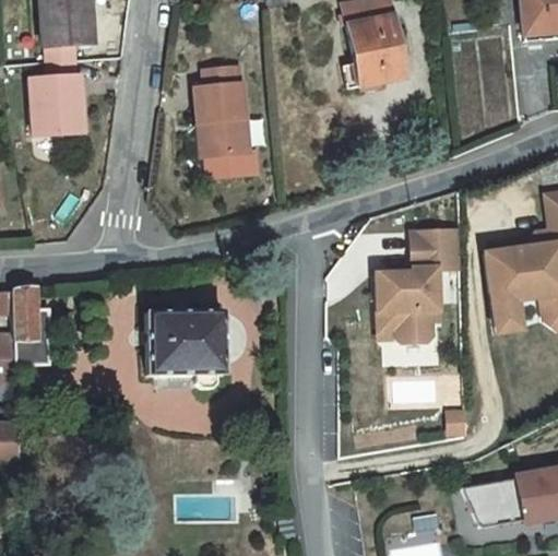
[(42,45),(43,61),(72,59),(71,44),(90,42),(86,0),(36,0),(39,45),(42,45)]
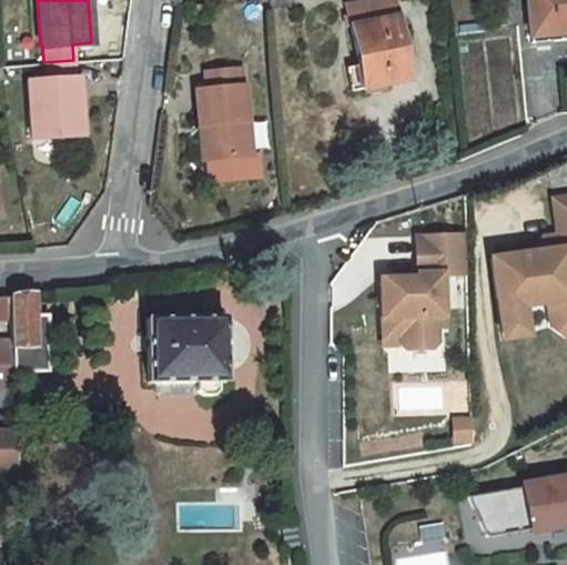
[(344,0),(357,62),(362,87),(407,77),(393,0),(344,0)]
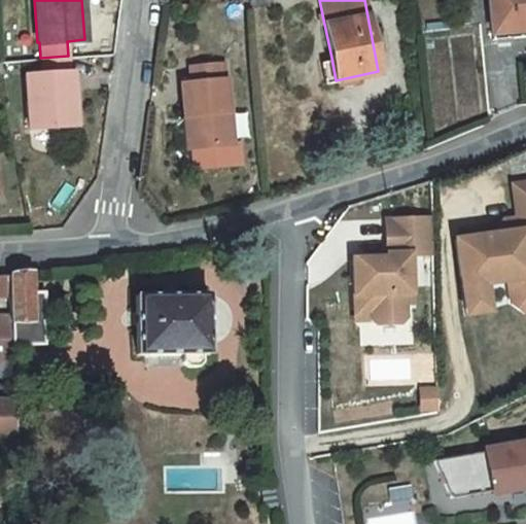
[(487,0),(493,38),(525,34),(525,0),(487,0)]
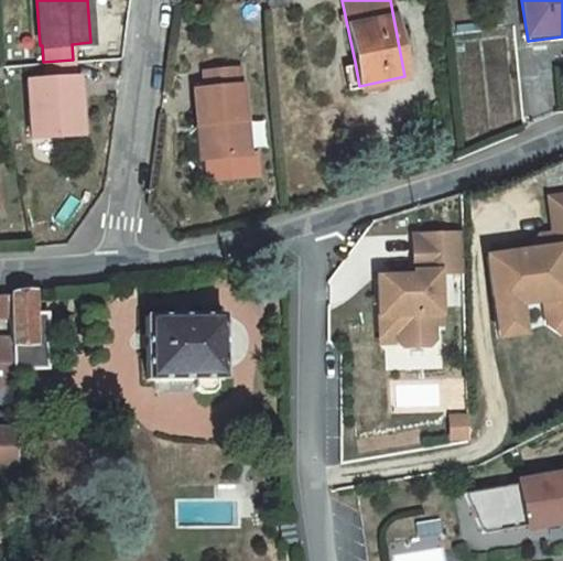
[(73,60),(43,62),(44,78),(74,76),(73,60)]
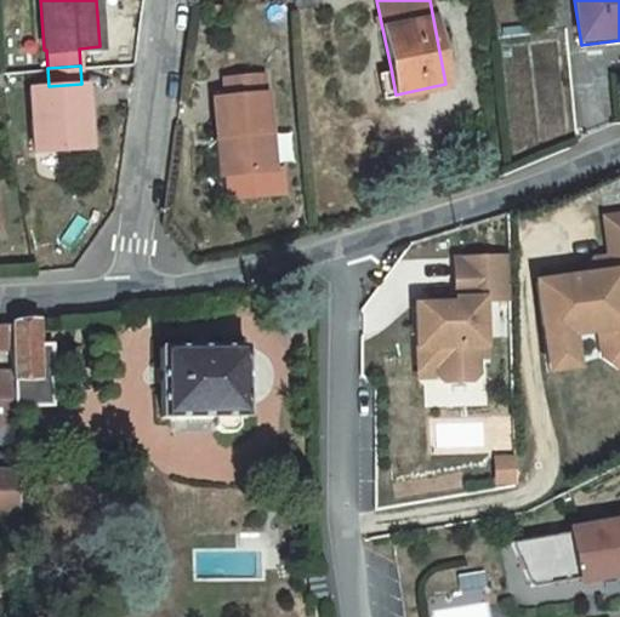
[(391,68),(377,72),(384,96),(396,95),(391,68)]
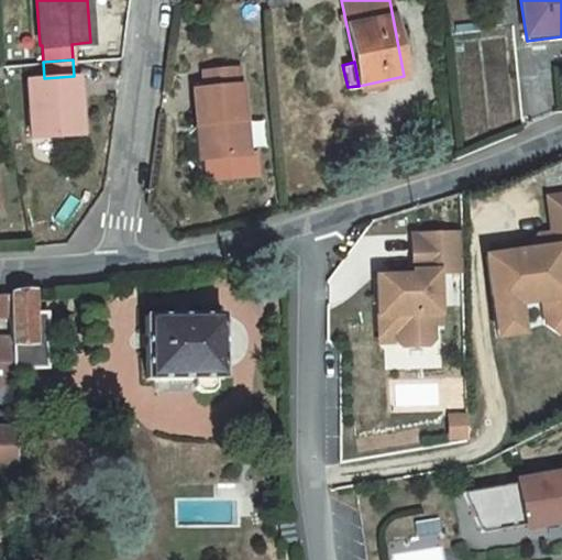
[(235,66),(202,69),(204,86),(194,86),(196,122),(201,122),(205,156),(248,153),(241,81),(237,83),(235,66)]
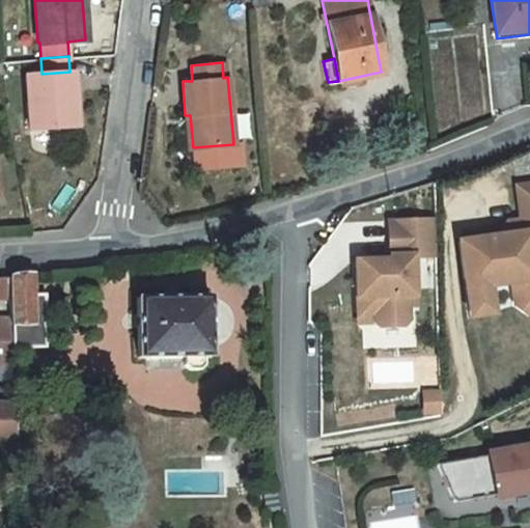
[(76,124),(73,72),(70,72),(42,74),(26,75),(29,128),(76,124)]
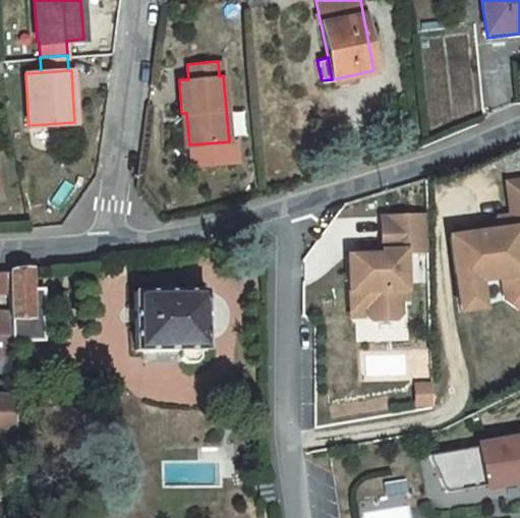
[(519,177),(506,180),(511,213),(512,218),(506,226),(500,227),(449,235),(454,271),(477,268),(478,278),(479,278),(501,274),(505,297),(516,305),(519,304),(519,177)]
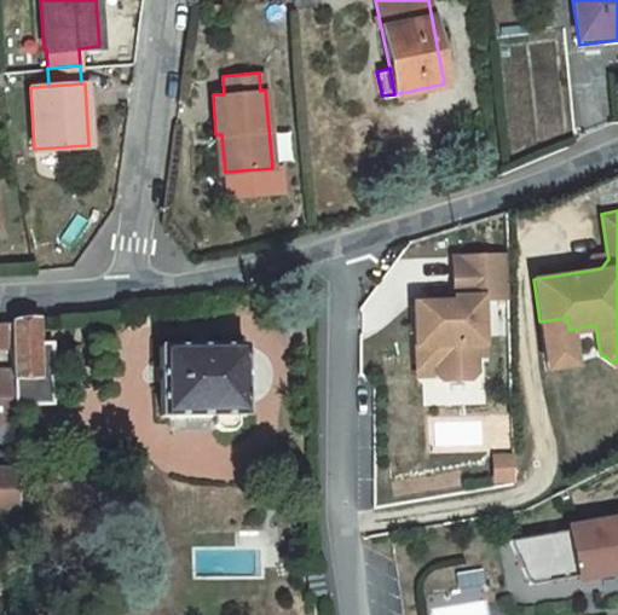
[(434,297),(416,299),(416,352),(434,352),(435,369),(435,370),(440,375),(469,373),(475,367),(475,350),(484,350),(483,294),(509,294),(509,253),(456,254),(456,293),(456,307),(439,306),(439,297),(434,297)]
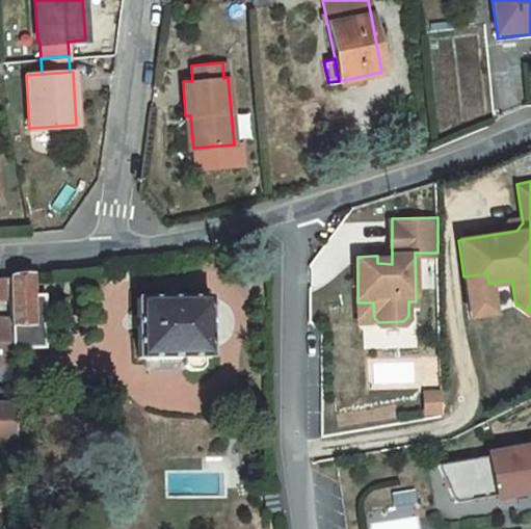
[(514,218),(510,227),(510,232),(516,231),(523,222),(522,217),(514,218)]
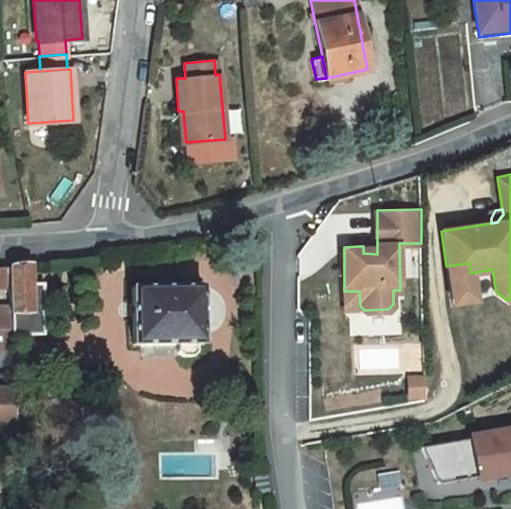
[(377,254),(377,242),(359,243),(359,246),(363,246),(363,253),(377,254)]
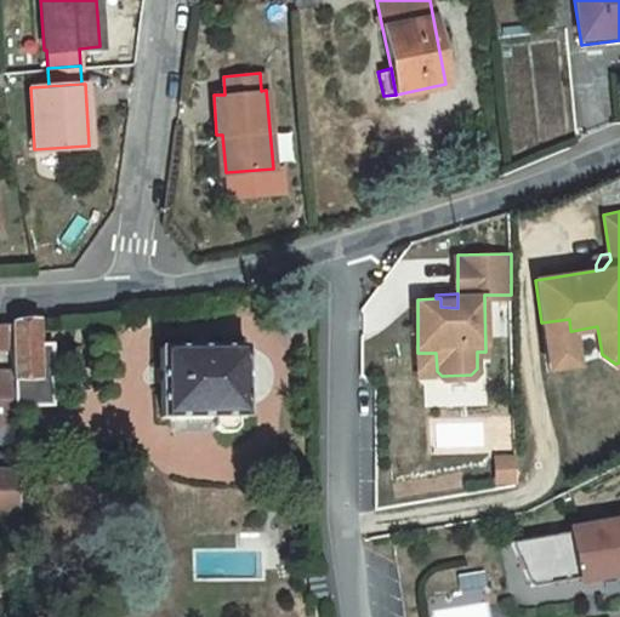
[(35,319),(10,321),(11,346),(12,369),(12,405),(52,404),(51,375),(52,375),(51,341),(35,341),(35,319)]
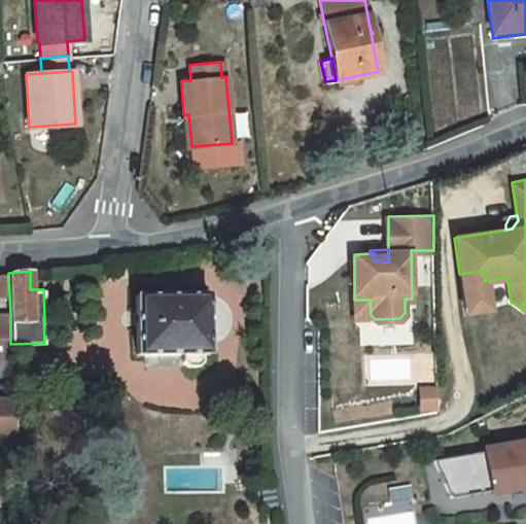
[(489,309),(485,281),(484,281),(483,271),(459,274),(465,312),(489,309)]
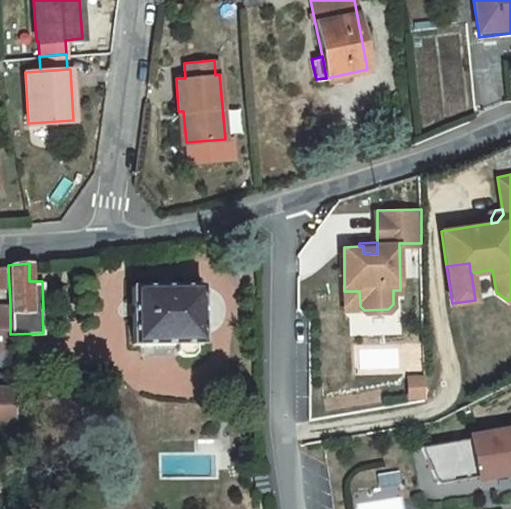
[(10,334),(10,304),(0,303),(0,285),(9,285),(8,265),(0,265),(0,420),(14,421),(13,387),(0,386),(0,347),(12,347),(12,339),(11,339),(10,334)]
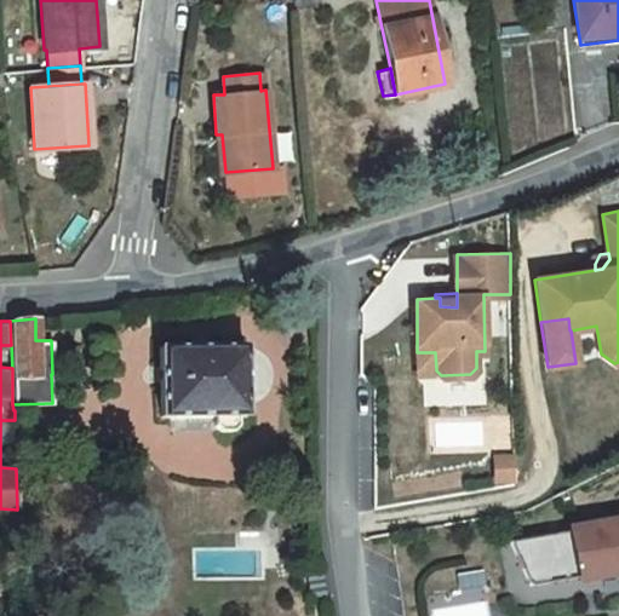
[(244,345),(158,345),(159,415),(213,414),(213,424),(219,429),(231,429),(238,424),(238,414),(245,414),(244,345)]
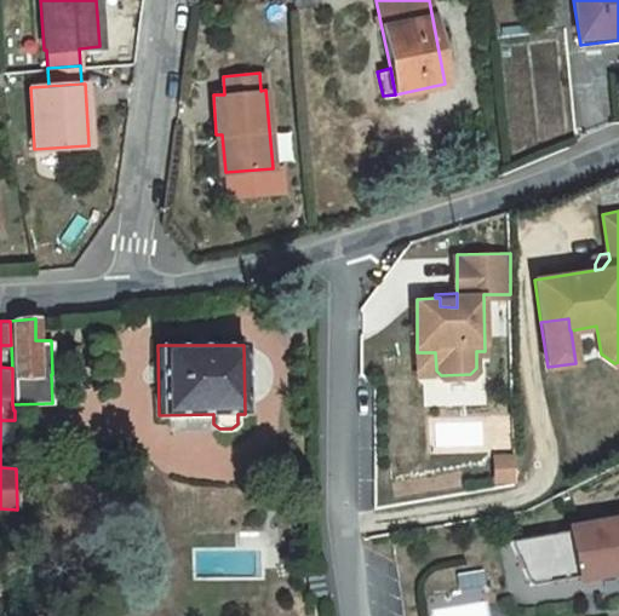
[(435,352),(417,352),(417,370),(436,370),(436,369),(435,352)]
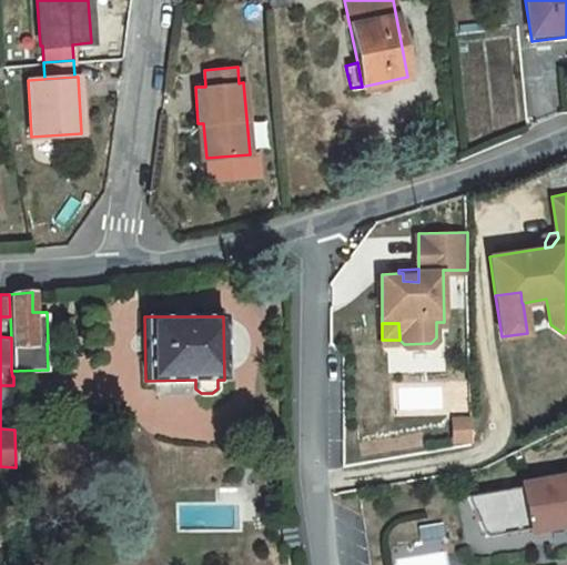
[(522,487),(466,495),(484,536),(532,530),(530,526),(539,524),(540,531),(563,527),(562,521),(566,518),(566,476),(522,485),(522,487)]
